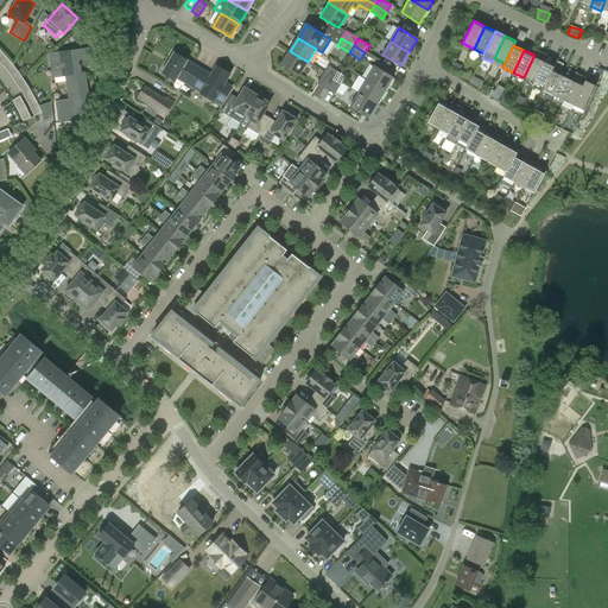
[(0,51),(0,62),(5,68),(12,76),(21,90),(27,101),(32,111),(38,108),(33,97),(27,87),(18,73),(11,63),(0,51)]
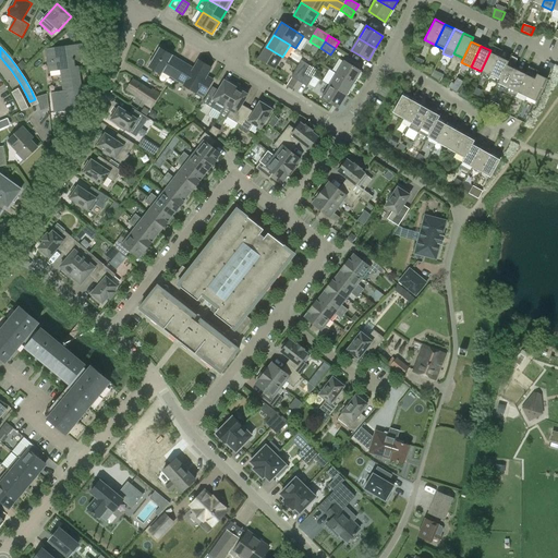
[(282,57),(266,47),(258,59),(275,69),(282,57)]
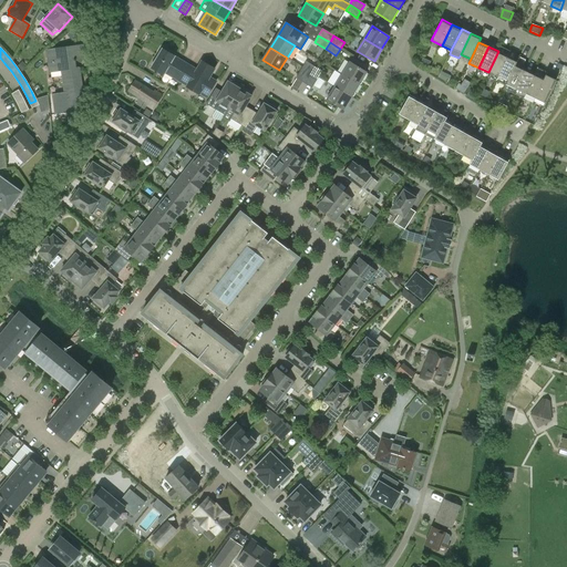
[(70,49),(47,51),(49,64),(61,63),(62,70),(61,70),(66,113),(79,112),(76,99),(83,98),(79,69),(75,69),(74,61),(85,60),(83,50),(71,52),(70,49)]
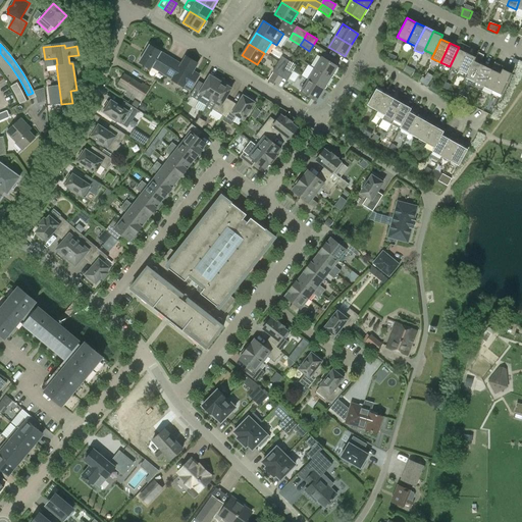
[(152,67),(166,75),(174,61),(160,53),(161,52),(149,45),(139,63),(151,69),(152,67)]
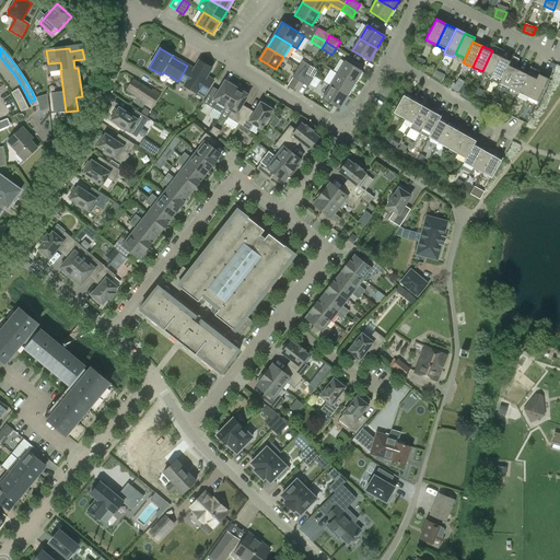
[(482,71),(491,76),(501,55),(492,50),(482,71)]
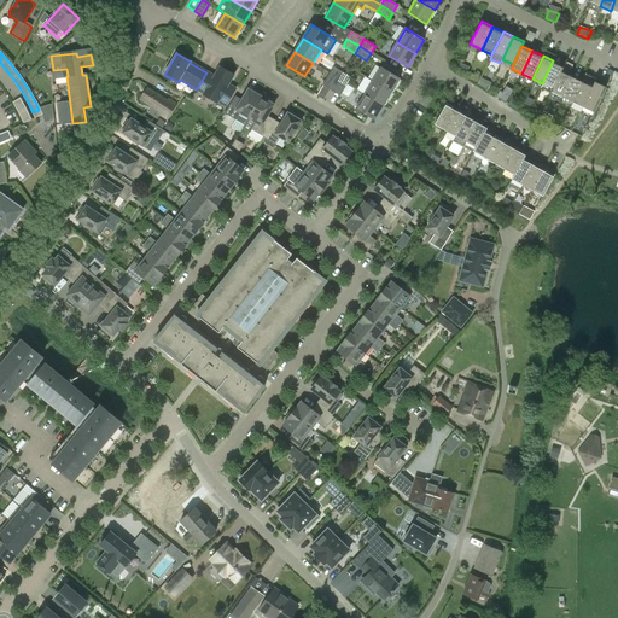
[(553,88),(563,70),(564,65),(553,60),(542,83),(553,88)]
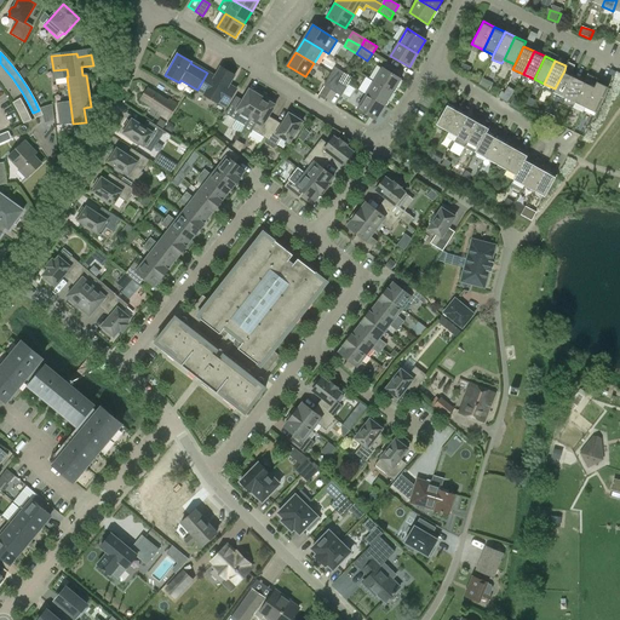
[(207,73),(197,90),(205,95),(204,96),(206,97),(205,98),(206,102),(211,104),(214,104),(216,102),(218,103),(225,107),(236,90),(229,85),(234,75),(220,68),(214,76),(207,73)]
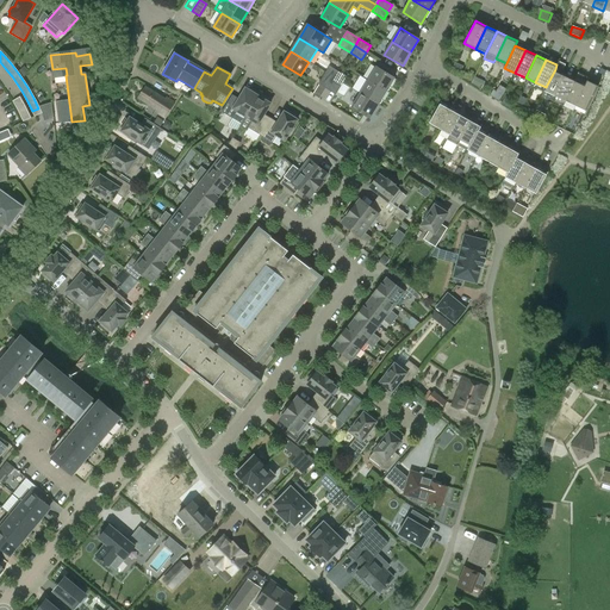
[(329,67),(325,73),(332,78),(336,72),(329,67)]
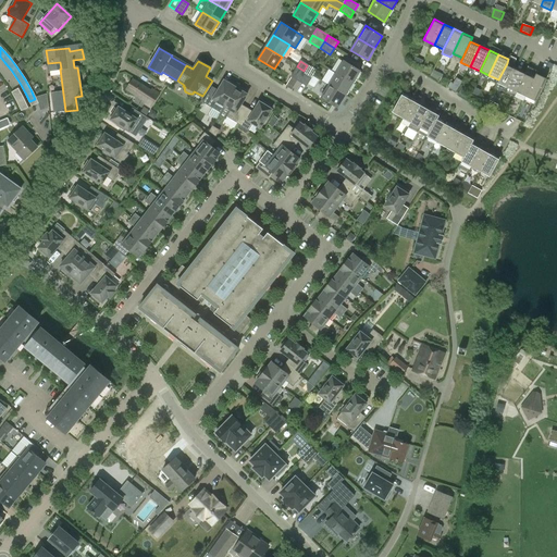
[(336,73),(353,84),(360,71),(343,61),(336,73)]
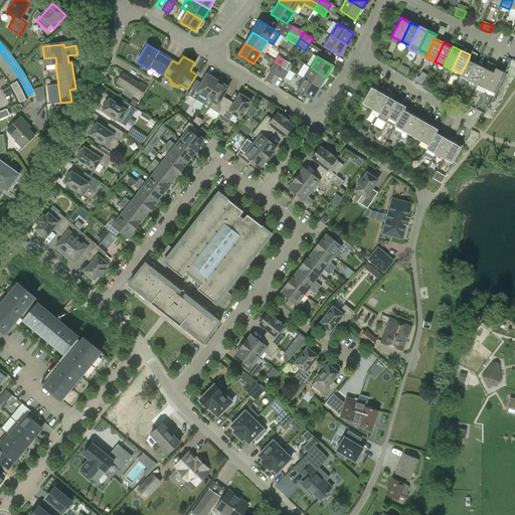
[(468,81),(477,62),(469,58),(461,73),(459,77),(468,81)]
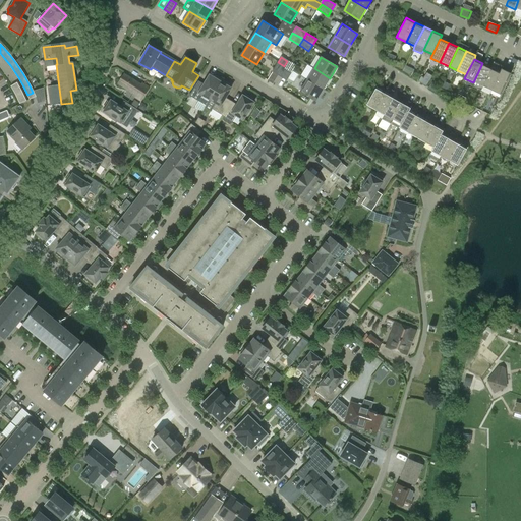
[(284,66),(278,62),(272,72),(278,76),(284,66)]
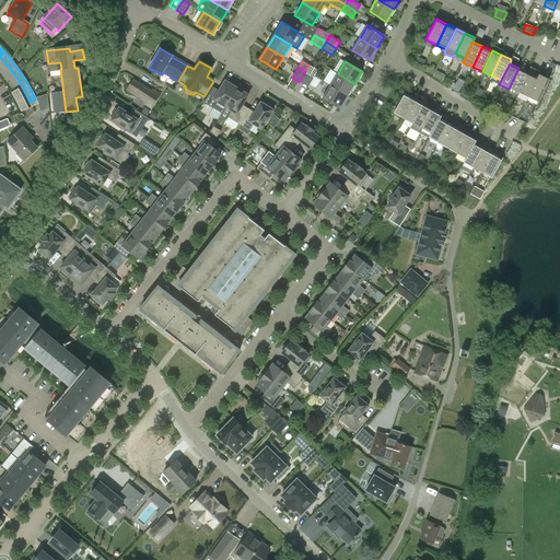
[(312,67),(308,72),(315,77),(318,71),(312,67)]
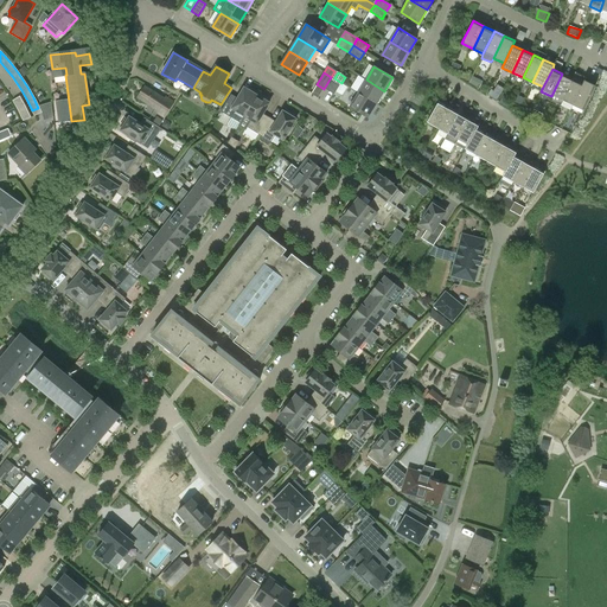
[(562,102),(576,72),(575,72),(573,78),(562,74),(551,96),(562,102)]
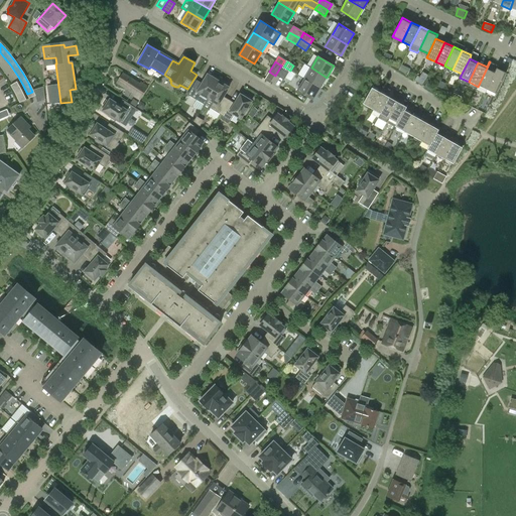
[(490,61),(478,87),(486,91),(498,66),(490,61)]
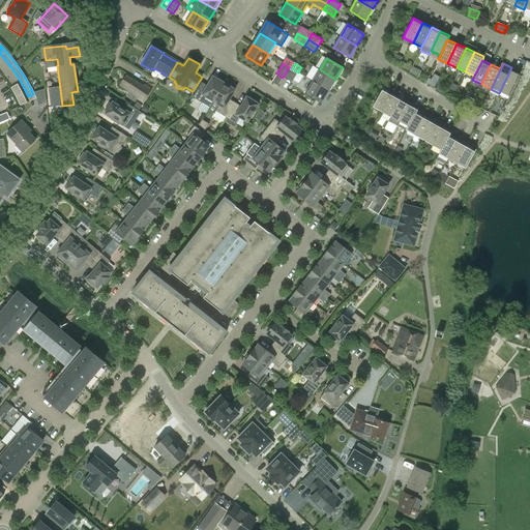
[(511,67),(499,93),(508,97),(519,77),(521,71),(511,67)]
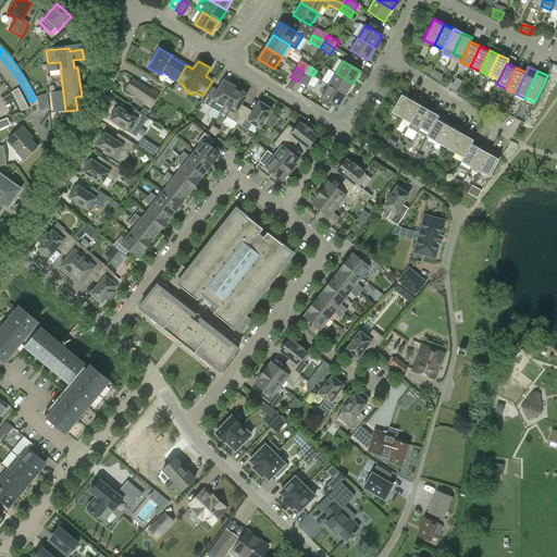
[(313,76),(307,72),(300,83),(307,87),(313,76)]
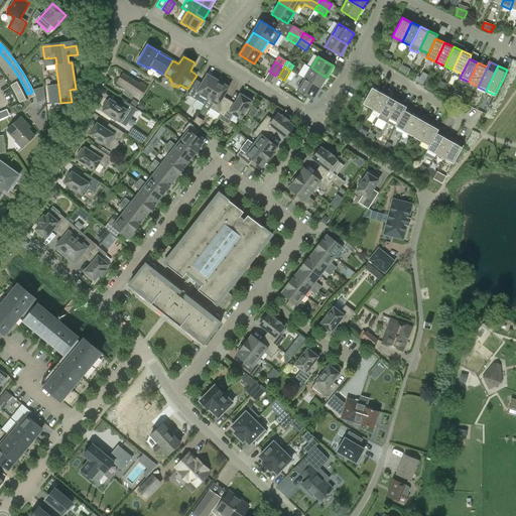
[(311,68),(304,79),(320,89),(327,78),(311,68)]
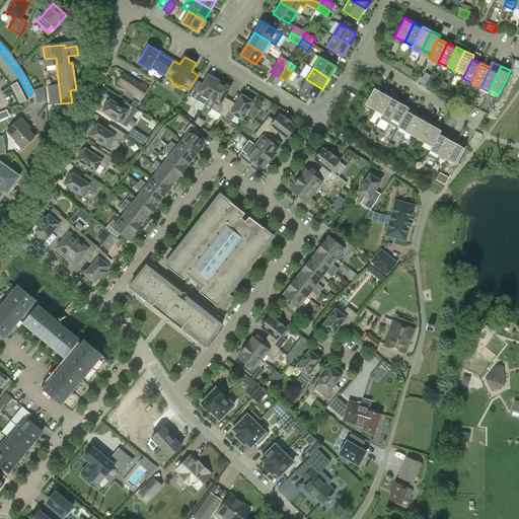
[(133,95),(140,100),(148,88),(141,83),(140,85),(124,74),(118,83),(134,94),(133,95)]
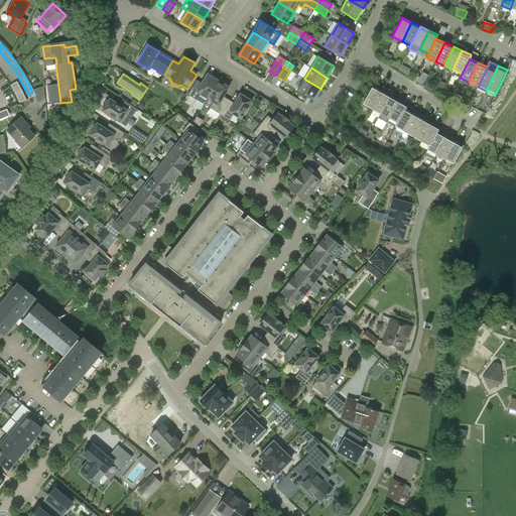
[(204,105),(208,99),(219,79),(212,75),(210,77),(207,75),(200,87),(194,84),(187,95),(198,101),(204,105)]
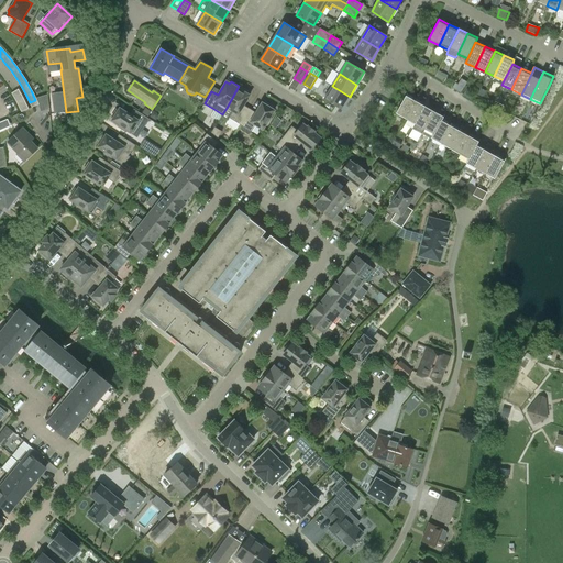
[(461,94),(464,88),(457,84),(455,83),(452,88),(461,94)]
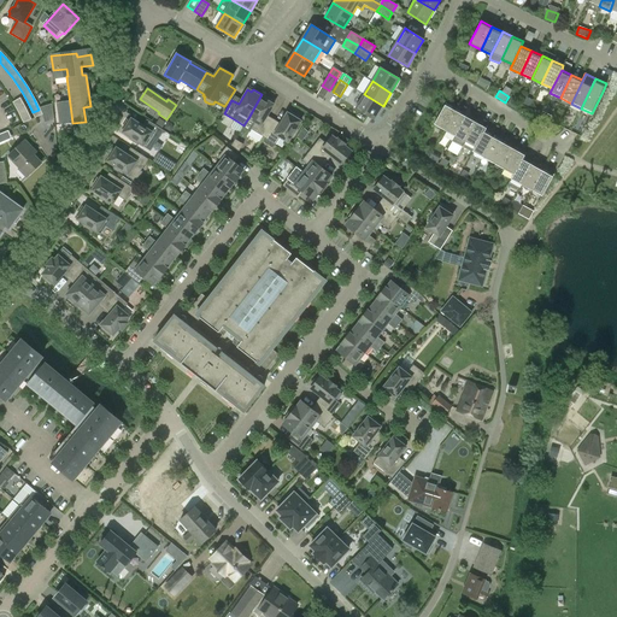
[(271,100),(262,94),(248,118),(244,125),(242,128),(250,131),(251,130),(263,137),(271,124),(264,119),(274,105),(270,103),(271,100)]
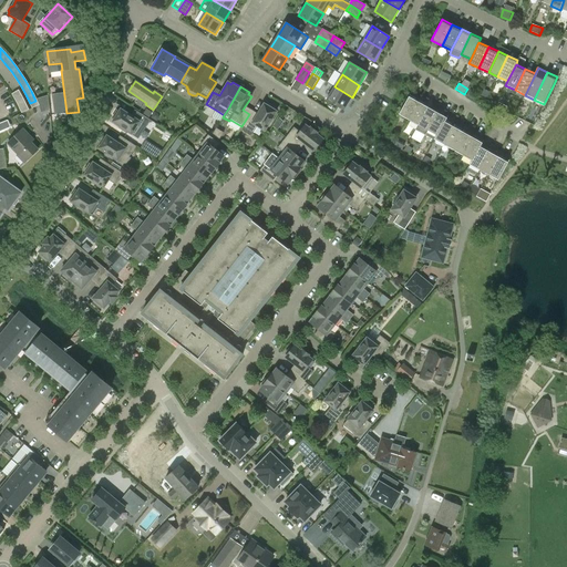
[(352,98),(334,86),(327,100),(344,110),(352,98)]
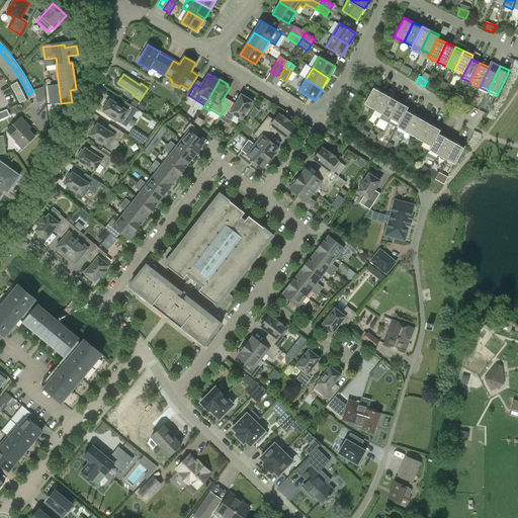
[(429,81),(429,82),(426,87),(433,91),(436,86),(437,85),(429,81)]
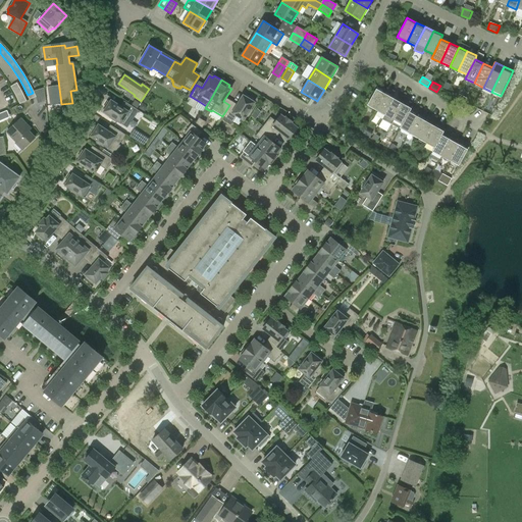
[(14,95),(19,104),(24,101),(20,92),(15,84),(10,87),(14,95)]
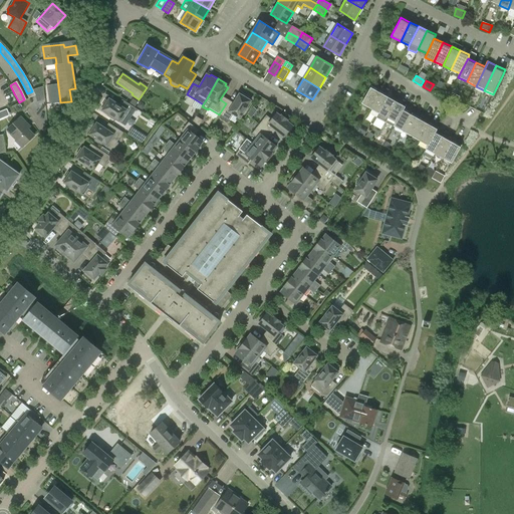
[(369,109),(380,90),(371,85),(361,104),(369,109)]
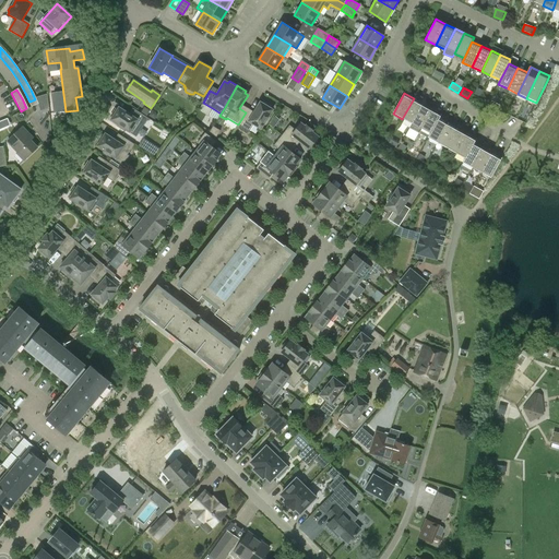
[(402,119),(412,125),(423,104),(414,98),(402,119)]
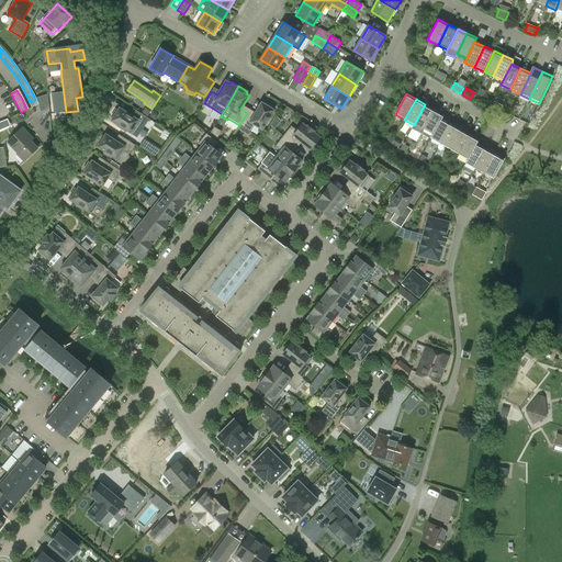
[(254,116),(247,113),(239,125),(250,132),(255,125),(262,130),(273,111),(271,110),(273,107),(265,102),(263,104),(261,103),(254,116)]
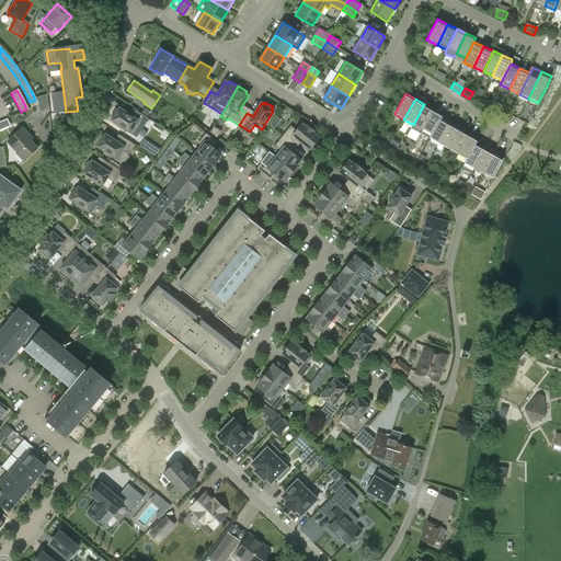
[(424,104),(413,125),(422,129),(434,110),(424,104)]
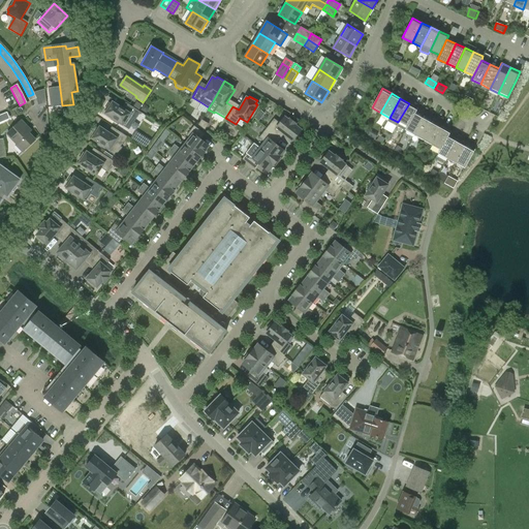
[(133,122),(139,112),(128,104),(125,111),(113,102),(112,104),(110,102),(104,111),(106,112),(105,114),(123,125),(127,118),(133,122)]
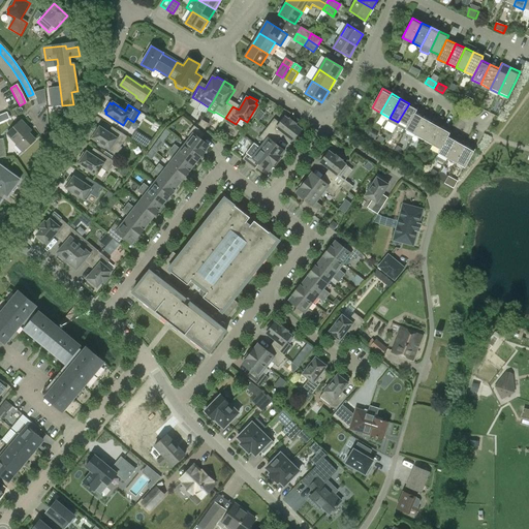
[(407,127),(416,112),(418,107),(409,103),(398,122),(407,127)]
